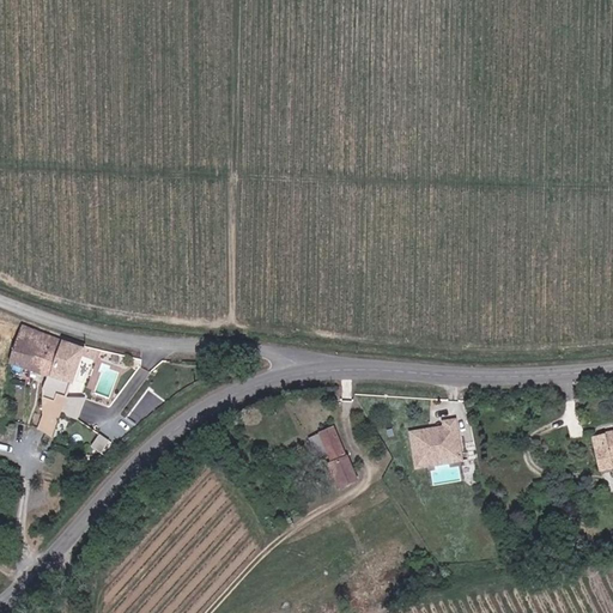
[(0,320),(0,359),(5,362),(17,326),(0,320)]
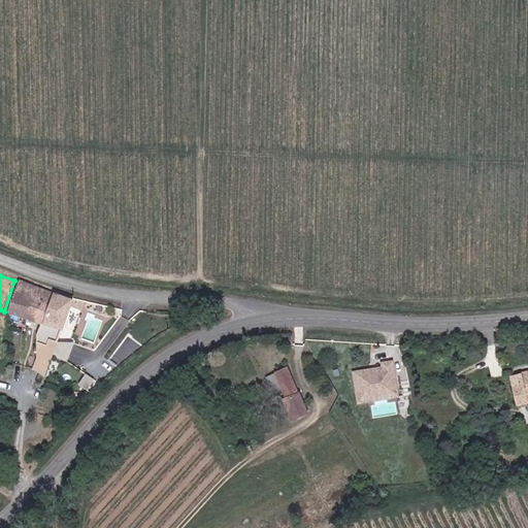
[(4,311),(24,319),(33,288),(14,281),(4,311)]
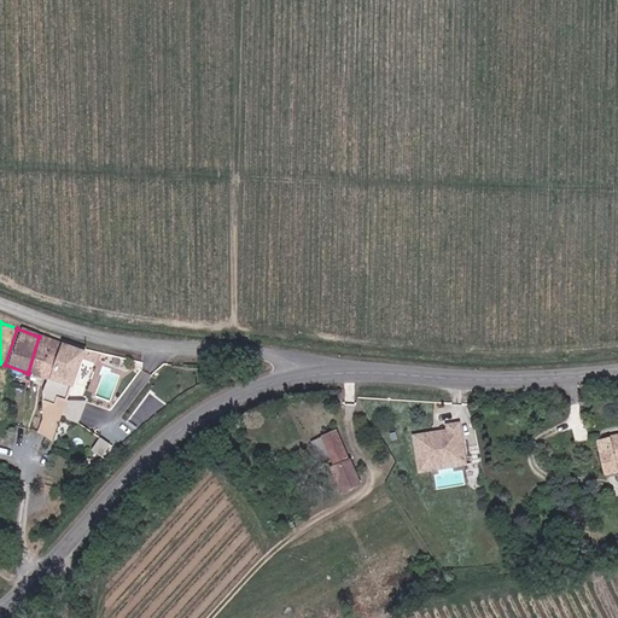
[(28,373),(48,380),(59,344),(39,337),(28,373)]
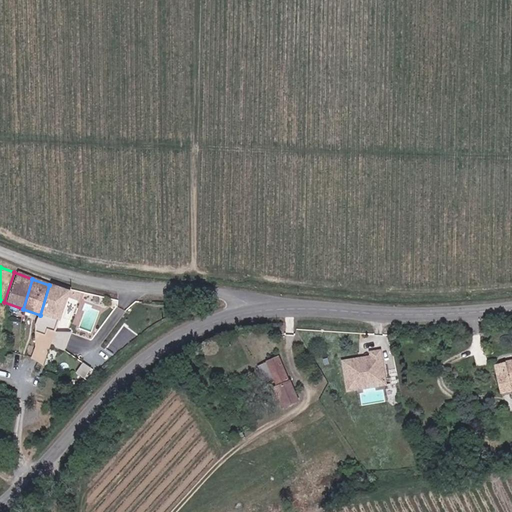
[(40,315),(35,326),(36,350),(31,359),(47,365),(49,357),(52,347),(56,334),(56,332),(60,321),(68,292),(49,285),(40,315)]
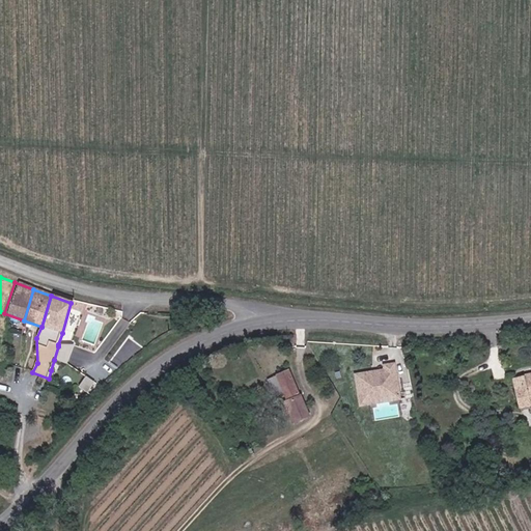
[(58,346),(54,360),(70,365),(75,346),(58,346)]
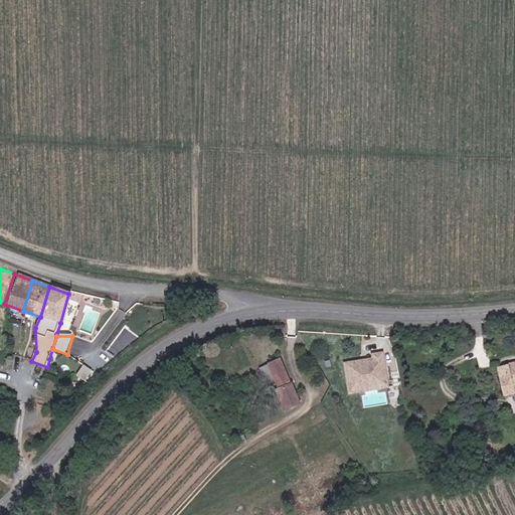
[(344,360),(346,390),(357,389),(357,383),(384,382),(383,354),(373,354),(373,359),(344,360)]
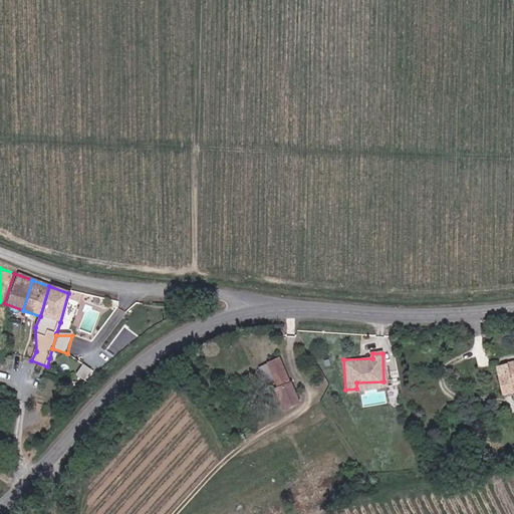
[(513,359),(499,363),(505,396),(513,393),(513,359)]
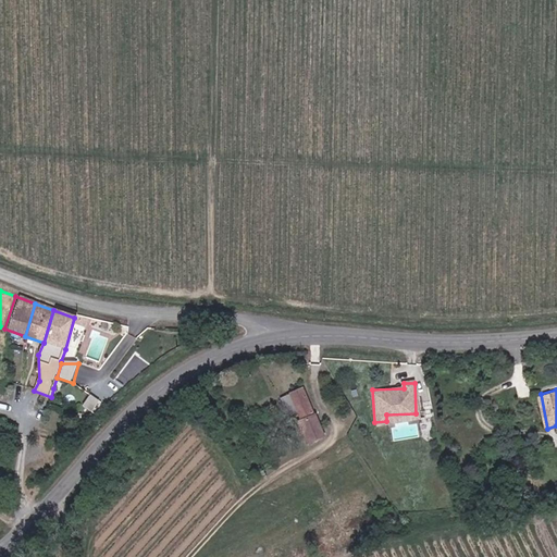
[(313,417),(304,391),(277,400),(285,420),(297,416),(299,422),(306,420),(307,422),(298,425),(306,446),(325,438),(317,416),(313,417)]
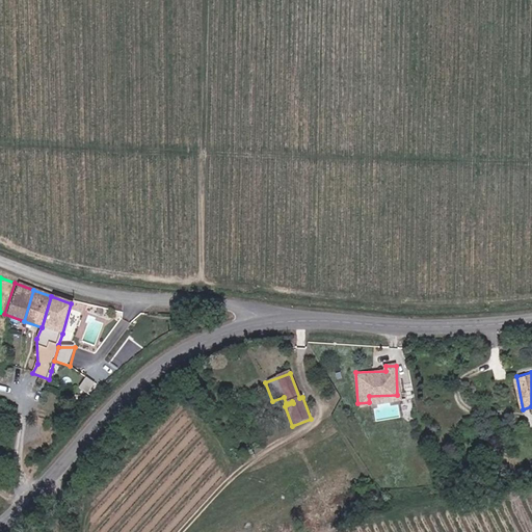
[(90,393),(96,380),(85,376),(80,389),(90,393)]
